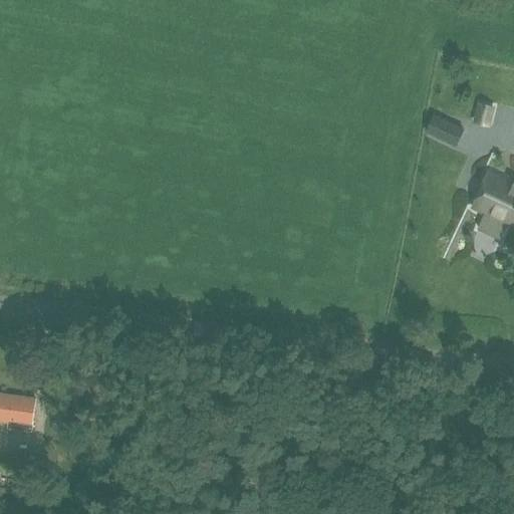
[(478,101),(473,122),(490,126),(495,106),(478,101)]
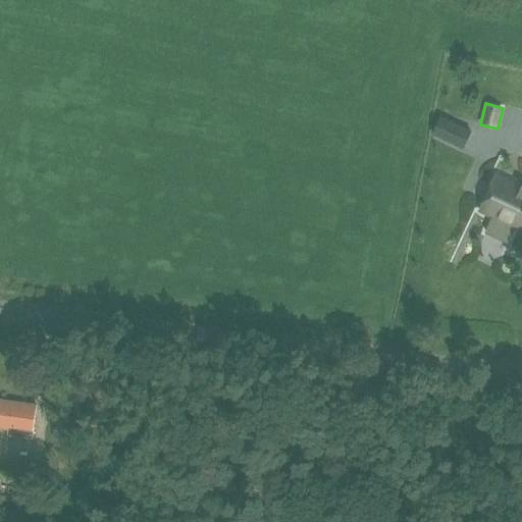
[(433,135),(463,148),(471,132),(441,117),(433,135)]
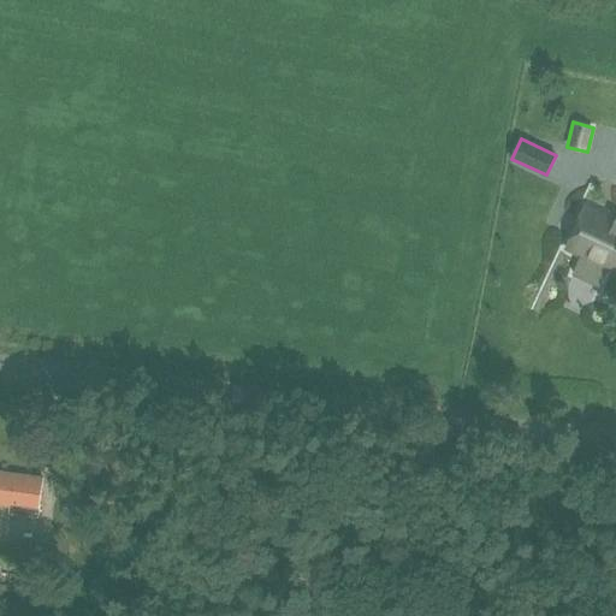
[(615,268),(615,221),(602,215),(584,254),(615,268)]
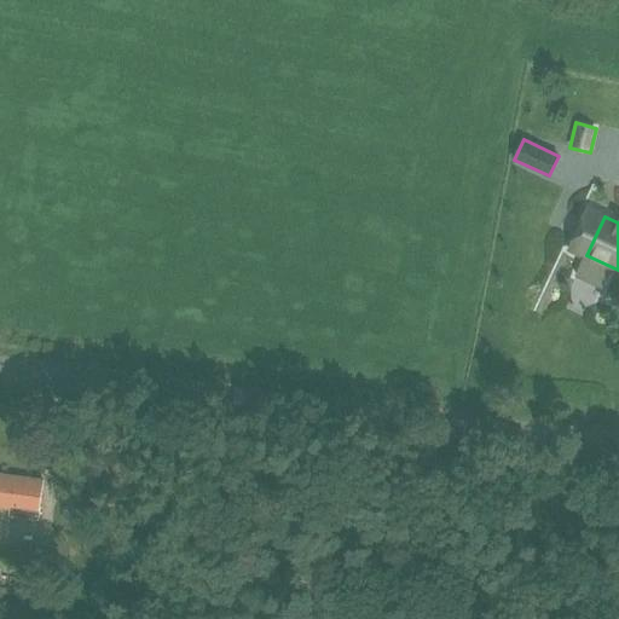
[(39,519),(44,480),(0,473),(0,505),(12,508),(11,514),(39,519)]
